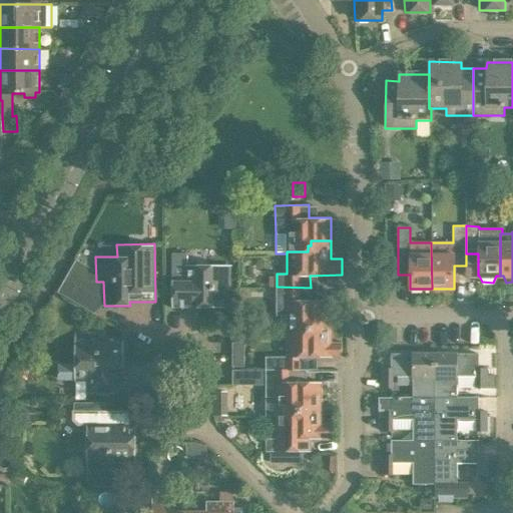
[(186,252),(172,252),(172,308),(186,308),(186,302),(197,302),(197,307),(222,307),(222,290),(231,290),(231,265),(186,264),(186,252)]
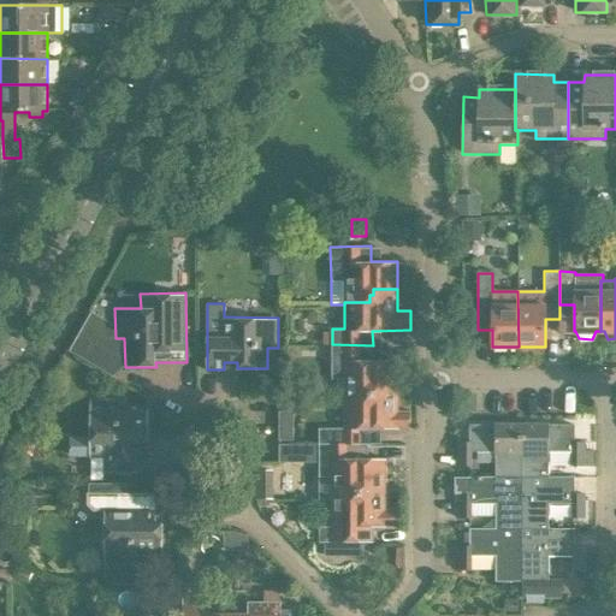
[(105,335),(90,327),(76,353),(92,361),(105,335)]
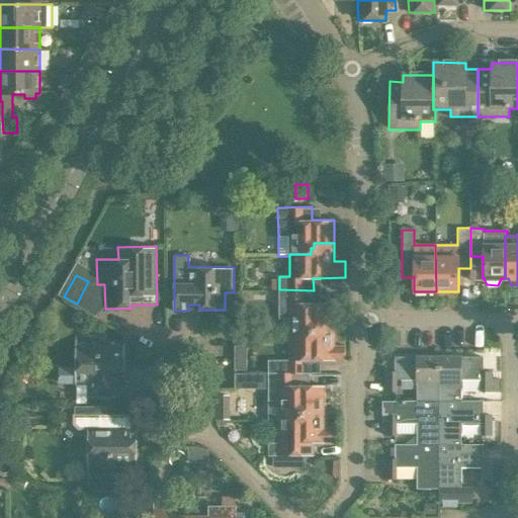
[(289,328),(289,337),(310,337),(310,332),(313,332),(314,326),(335,326),(334,301),(314,303),(314,290),(279,289),(279,319),(283,319),(283,328),(289,328)]
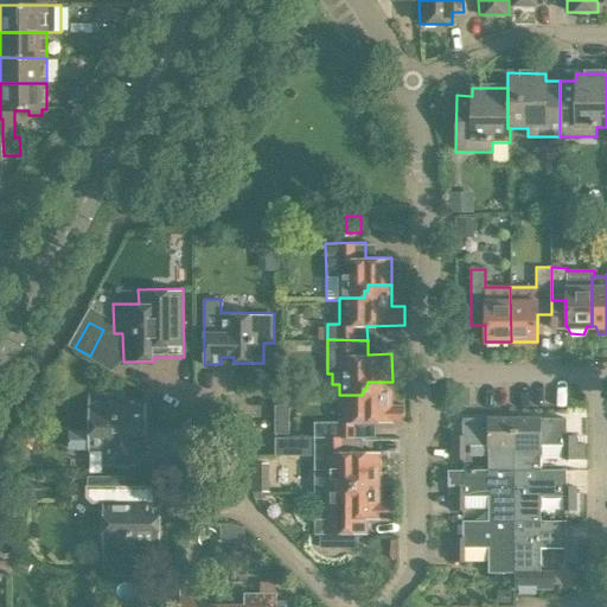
[(327,438),(353,438),(366,436),(366,423),(404,423),(403,403),(393,403),(393,382),(368,382),(366,389),(363,389),(363,395),(339,395),(340,421),(326,422),(327,438)]
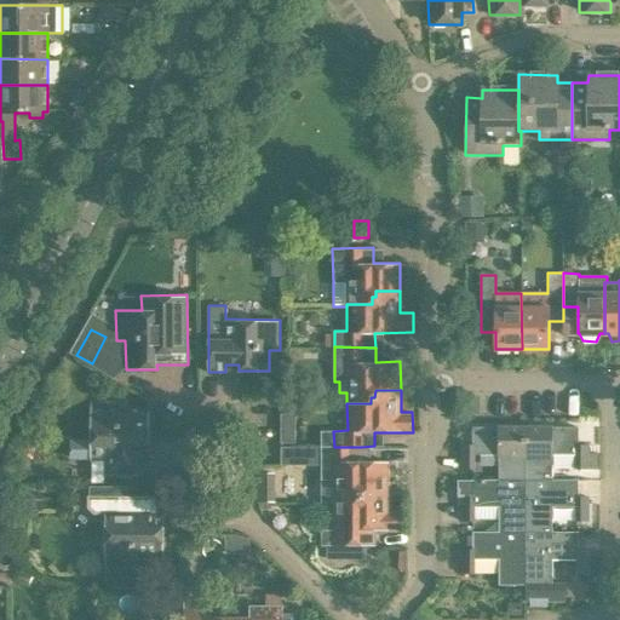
[(70,442),(70,459),(104,459),(104,476),(142,476),(142,457),(133,457),(133,445),(149,445),(149,414),(120,414),(120,403),(90,403),(90,442),(70,442)]
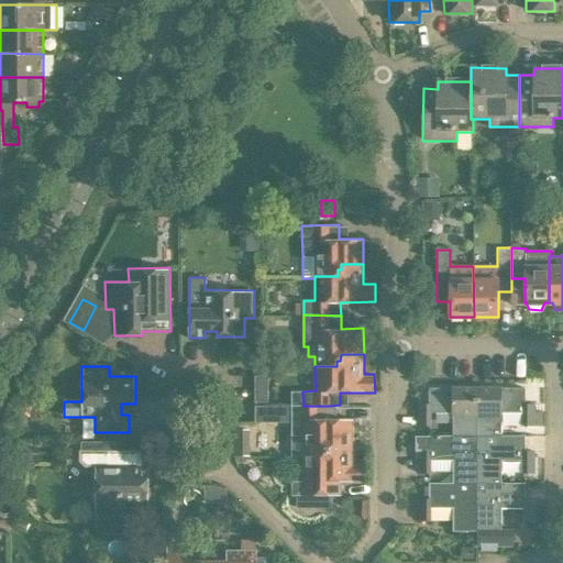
[(452,412),(452,434),(476,434),(476,387),(428,387),(428,404),(418,404),(418,426),(428,426),(428,412),(452,412)]
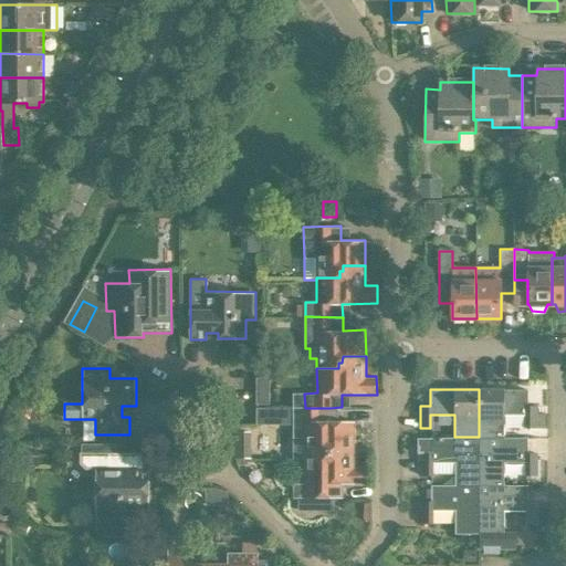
[(536,413),(536,406),(526,406),(526,389),(479,389),(479,437),(504,437),(504,415),(527,415),(527,427),(545,427),(545,413),(536,413)]
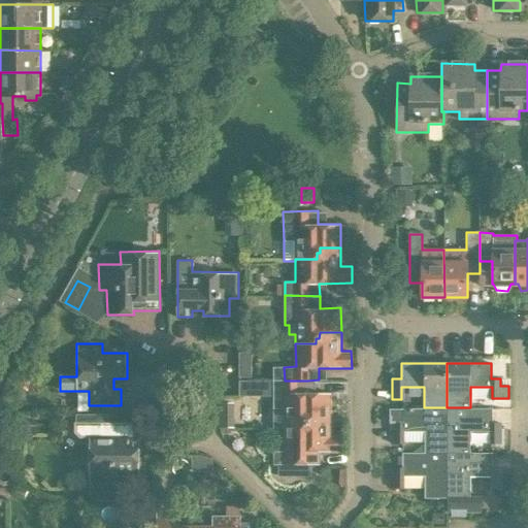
[(308,393),(307,381),(285,381),(272,381),(273,409),(285,409),(285,428),(306,428),(306,423),(309,422),(309,417),(331,417),(331,392),(308,393)]
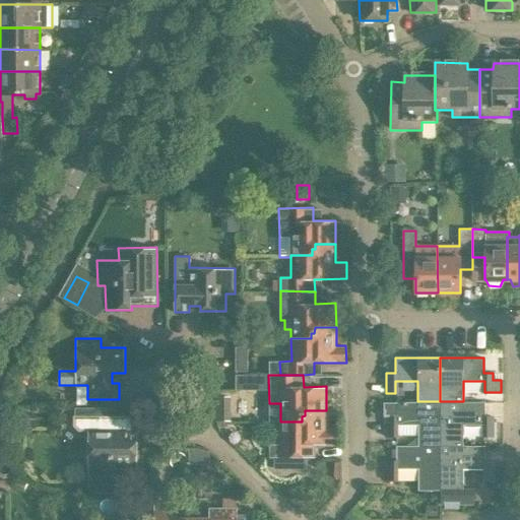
[(485,400),(463,401),(440,401),(440,445),(463,445),(463,425),(484,425),(484,437),(493,437),(493,415),(485,415),(485,400)]
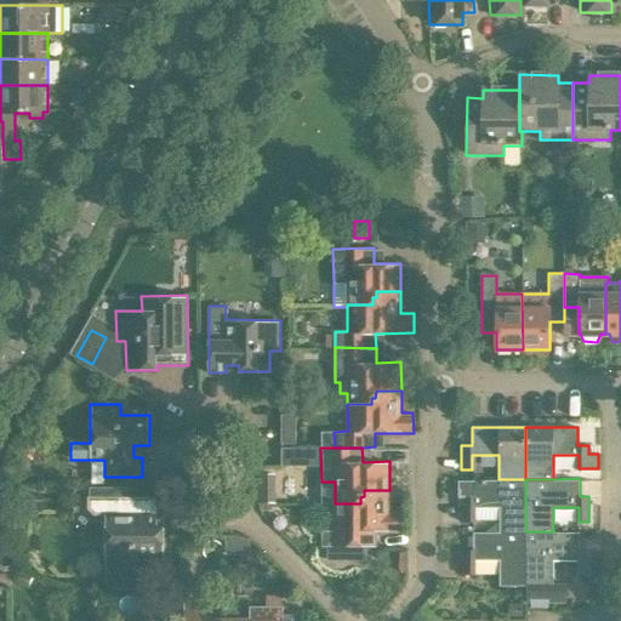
[(525,479),(499,479),(459,479),(459,496),(463,496),(463,522),(473,522),(473,507),(499,507),(499,531),(525,531),(525,479)]
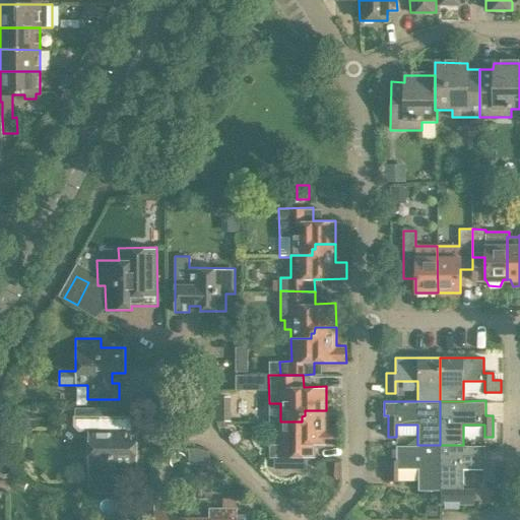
[(78,432),(87,432),(88,476),(113,476),(113,468),(137,468),(137,442),(131,442),(131,416),(108,416),(108,409),(96,409),(96,416),(73,417),(73,427),(78,432)]
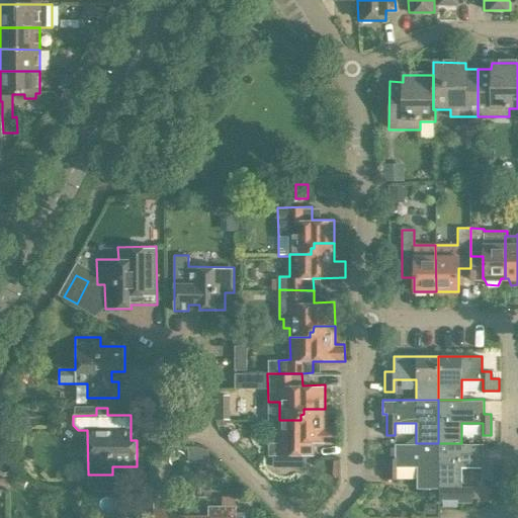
[(325,427),(325,409),(304,409),(304,414),(300,415),(300,420),(279,420),(279,442),(269,442),(269,456),(313,455),(313,443),(335,443),(335,427),(325,427)]
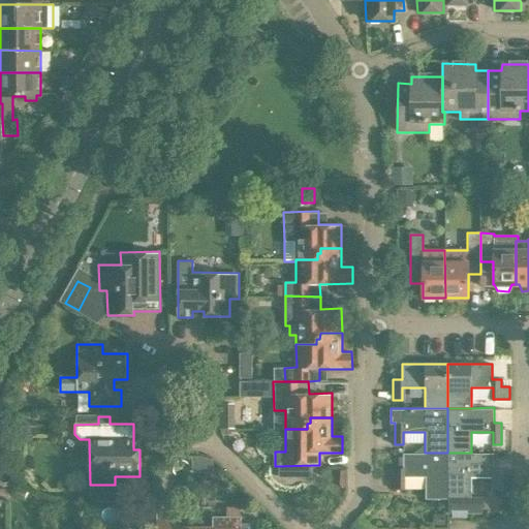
[(425,499),(447,499),(447,453),(425,453),(402,453),(402,469),(394,469),(394,489),(403,489),(403,476),(425,476),(425,499)]
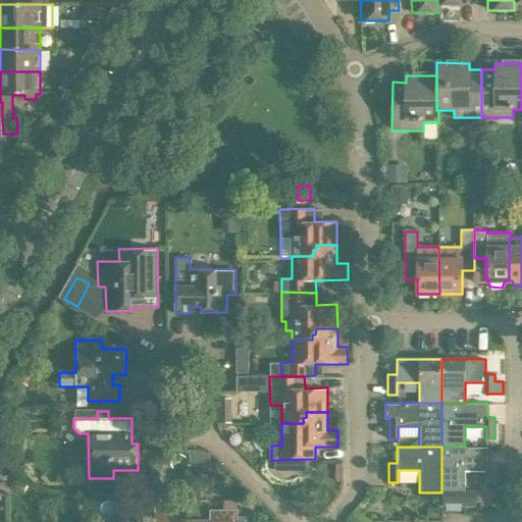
[(441,474),(441,492),(442,492),(442,505),(447,505),(447,509),(461,509),(461,505),(476,505),(476,489),(465,489),(465,469),(486,469),(486,481),(494,481),(494,463),(486,463),(486,447),(465,447),(441,447),(441,474)]
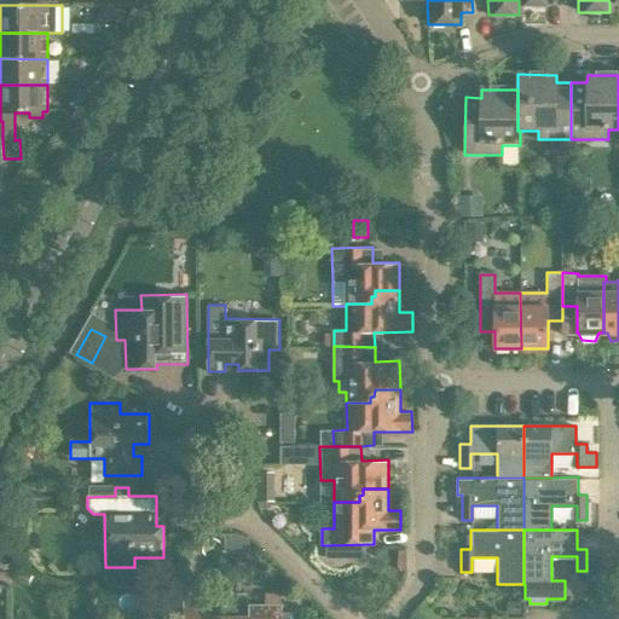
[(183,559),(192,559),(192,536),(181,536),(183,559)]
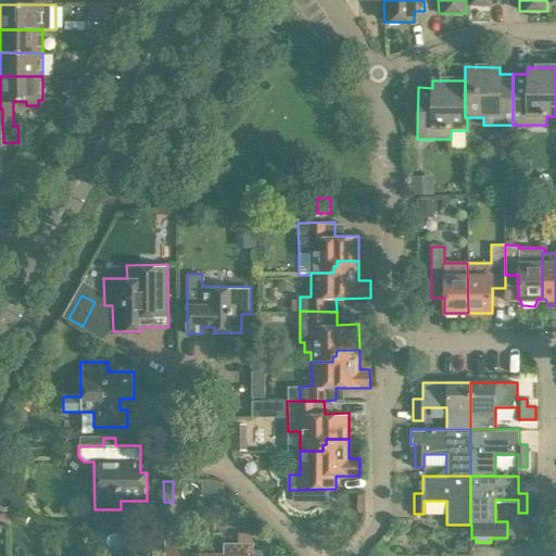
[(179,555),(179,543),(178,535),(164,535),(164,555),(203,555),(179,555)]
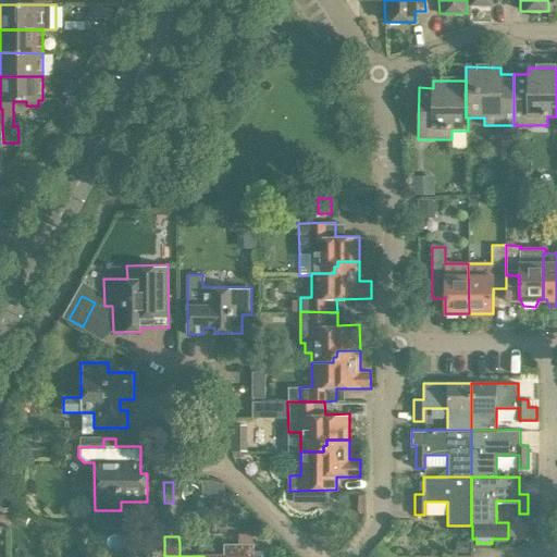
[(268,556),(268,551),(254,552),(254,544),(223,544),(224,555),(203,556),(268,556)]
